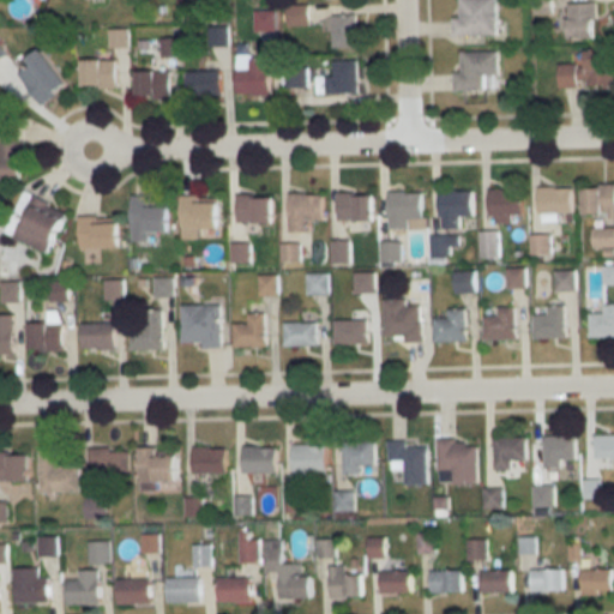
[(456,0),(495,0),(510,37),(450,37),(456,0)]
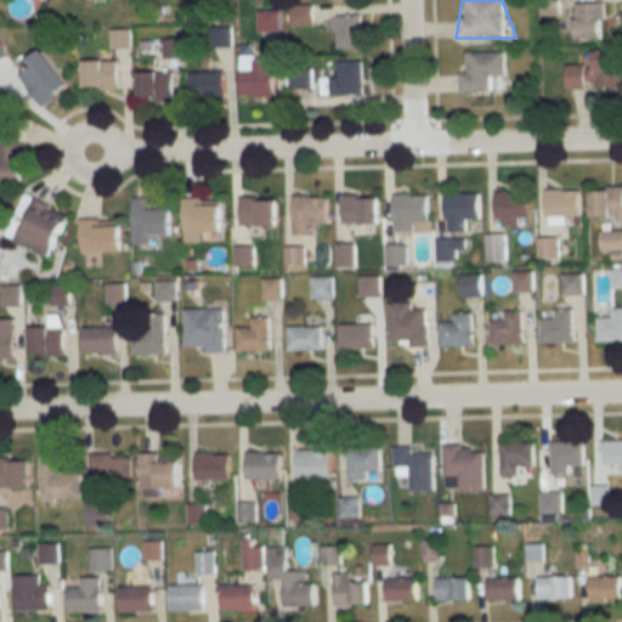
[(571,0),(606,1),(605,35),(549,35),(543,10),(571,0)]
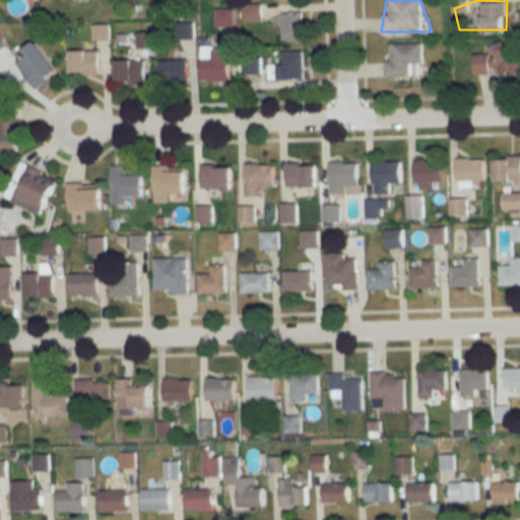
[(241,5),(261,3),(261,24),(239,25),(241,5)]
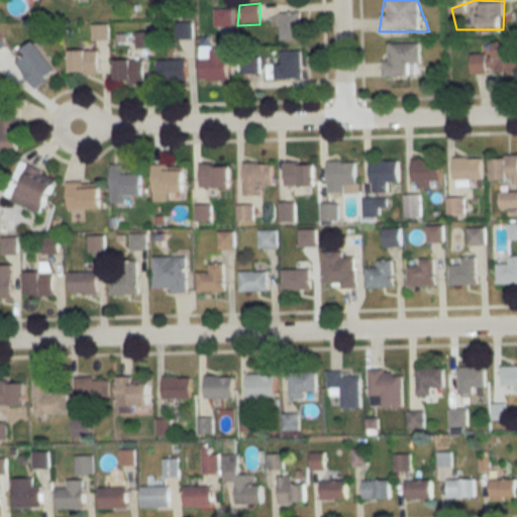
[(231,25),(231,8),(213,8),(213,25),(231,25)]
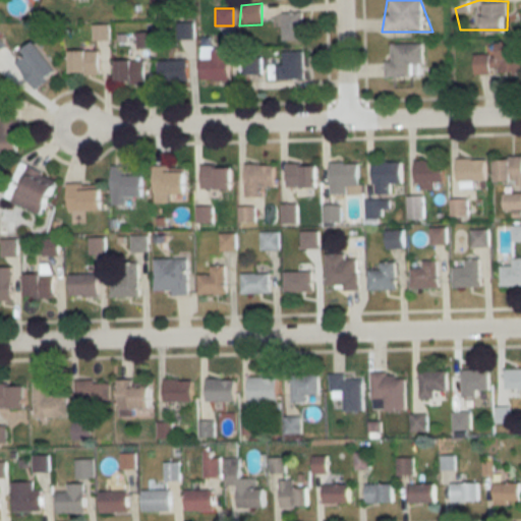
[(302,10),(300,37),(277,38),(277,13),(289,9),(302,10)]
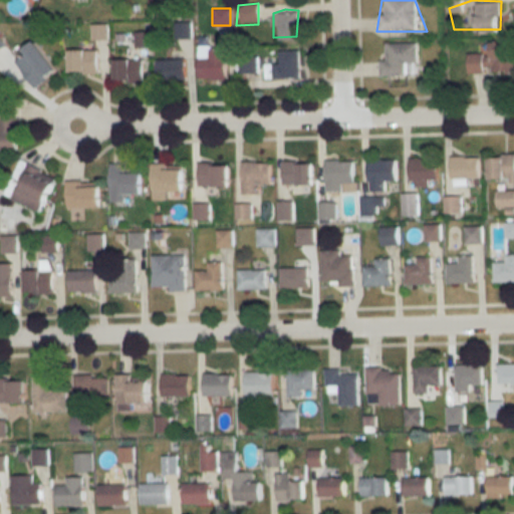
[(175,21),(192,20),(193,39),(176,38),(175,21)]
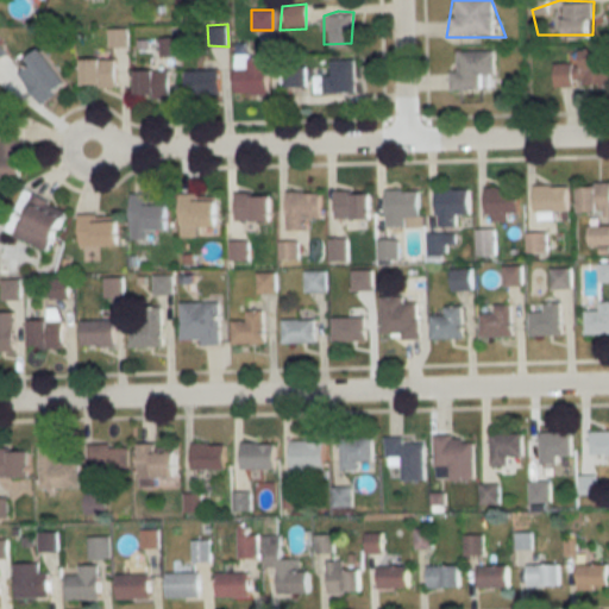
[(107,29),(135,27),(133,45),(106,48),(107,29)]
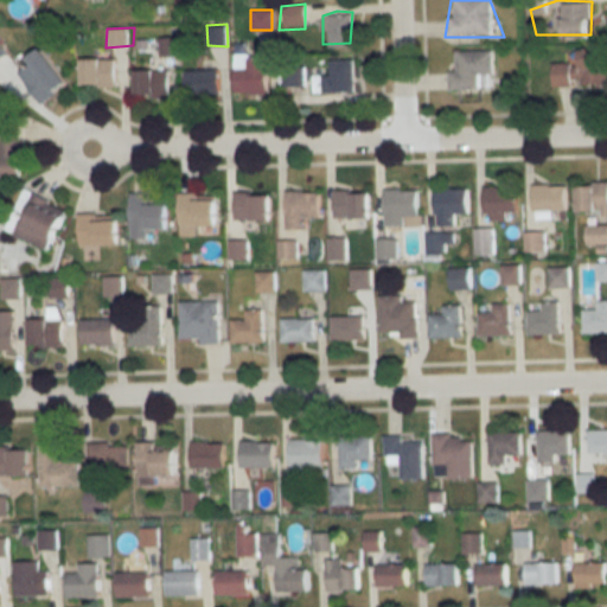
[(158,37),(179,34),(178,53),(158,55),(158,37)]
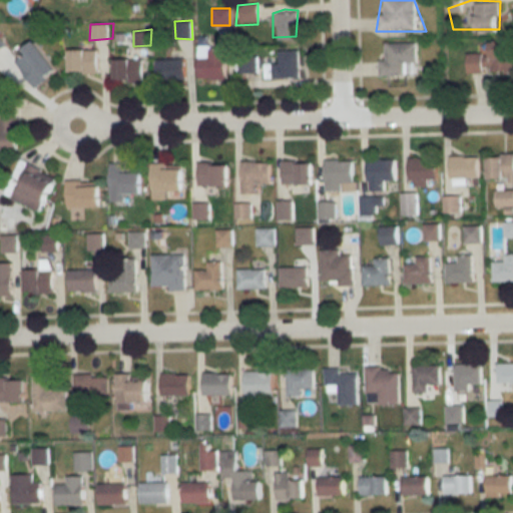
[(0,35),(8,41),(0,47),(0,35)]
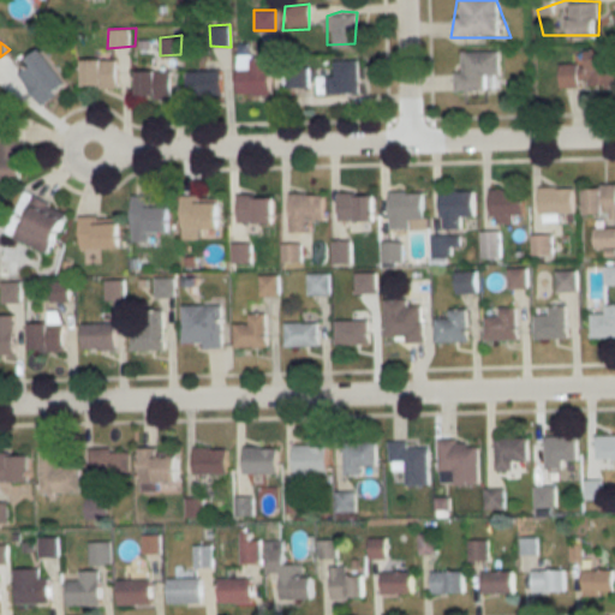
[(36,47),(64,85),(36,107),(18,71),(25,65),(25,51),(36,47)]
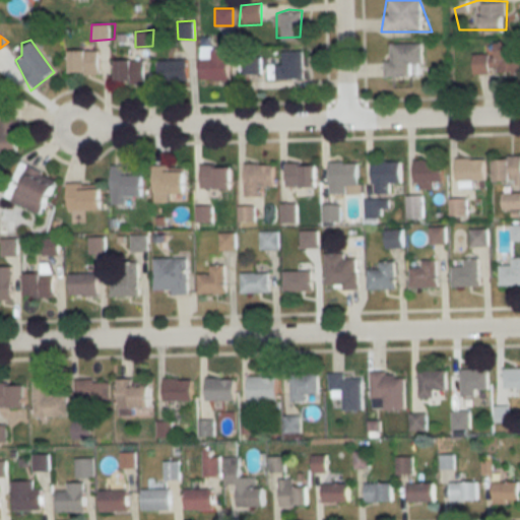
[(468,51),(473,75),(519,71),(519,41),(499,40),(468,51)]
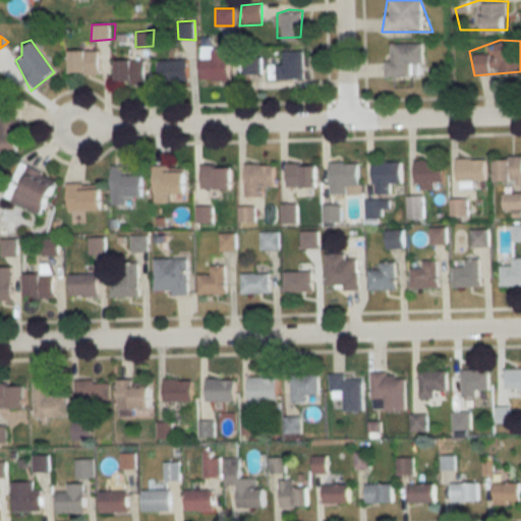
[(391,41),(424,45),(424,73),(381,76),(391,41)]
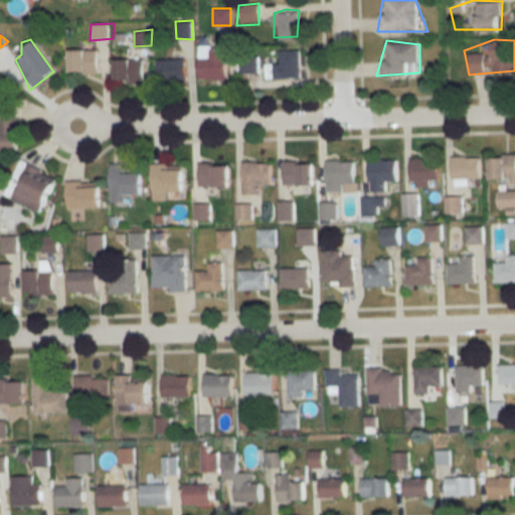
[(209,46),(226,45),(227,80),(193,80),(196,58),(210,56),(209,46)]
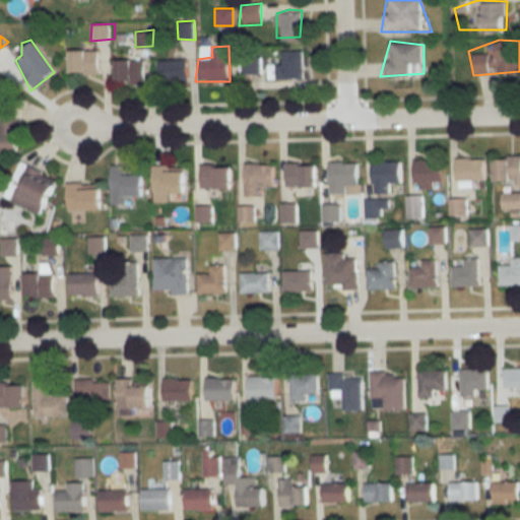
[(280,50),(304,48),(303,80),(265,77),(262,64),(280,63),(280,50)]
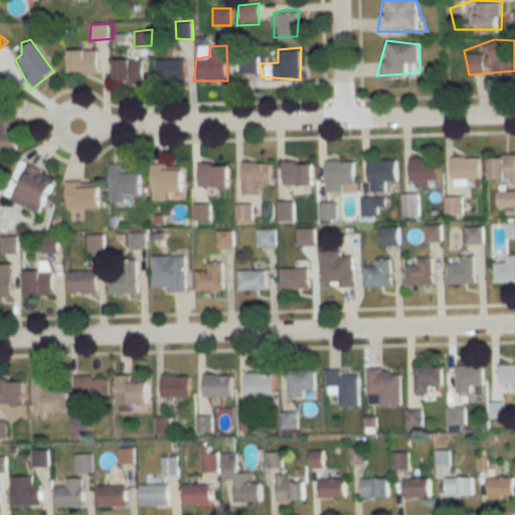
[(64,48),(103,50),(104,81),(65,75),(64,48)]
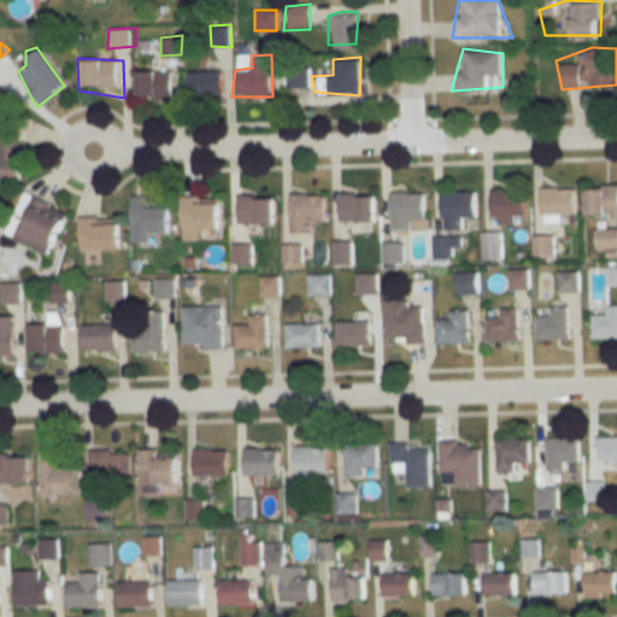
[(289,65),(311,66),(309,87),(286,87),(289,65)]
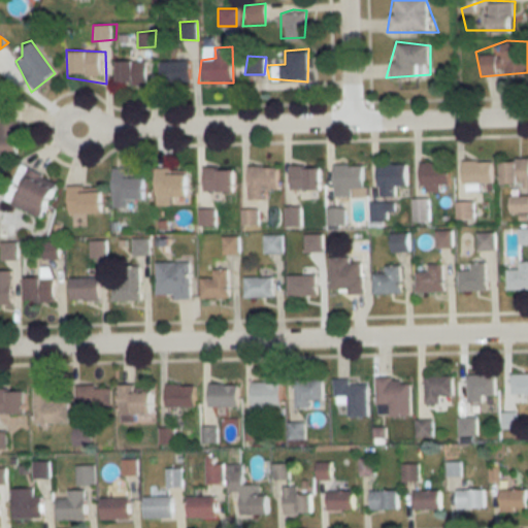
[(157,60),(158,92),(195,86),(191,58),(157,60)]
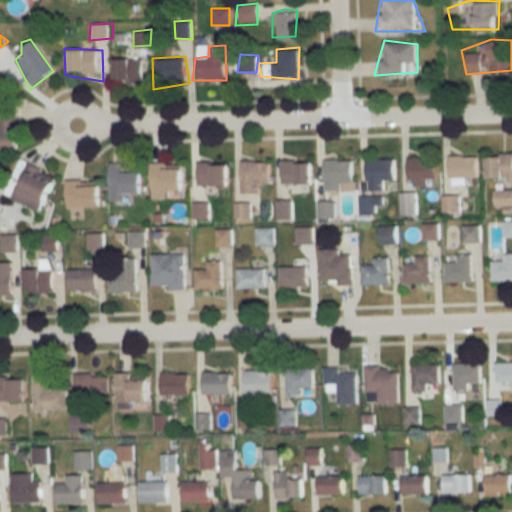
[(109,58),(143,59),(143,85),(107,90),(109,58)]
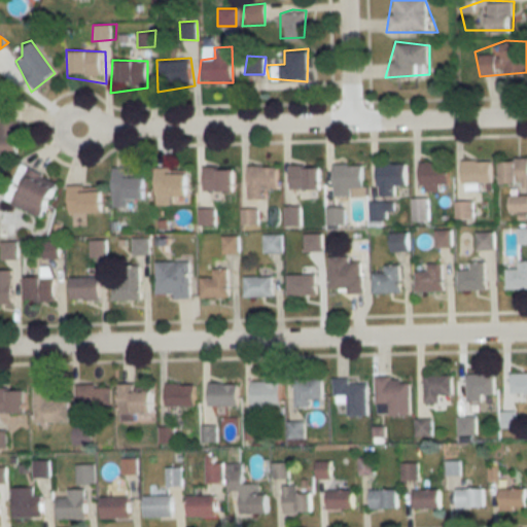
[(0,118),(22,121),(16,151),(0,149),(0,118)]
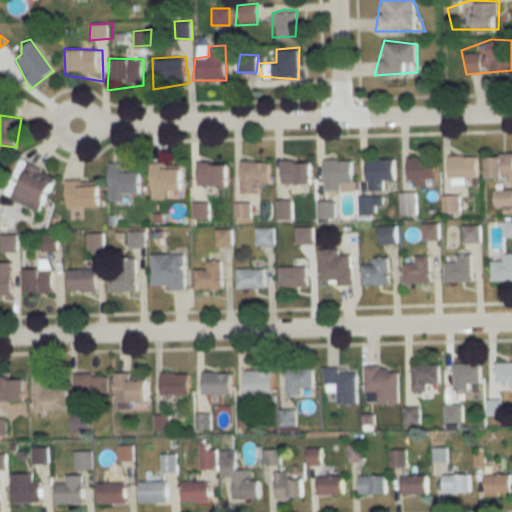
[(445,154),(475,154),(476,175),(446,176),(445,154)]
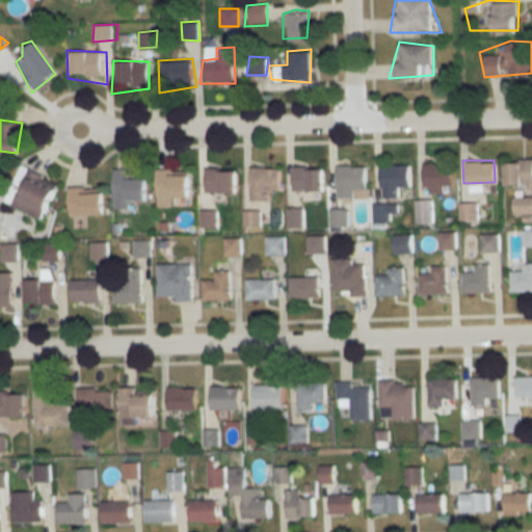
[(502,161),(531,160),(531,183),(502,183),(502,161)]
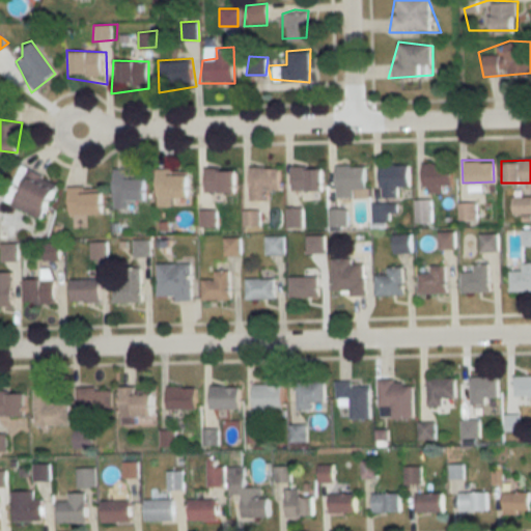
[(160,168),(166,168),(169,162),(177,167),(191,170),(191,204),(154,204),(154,177),(160,168)]
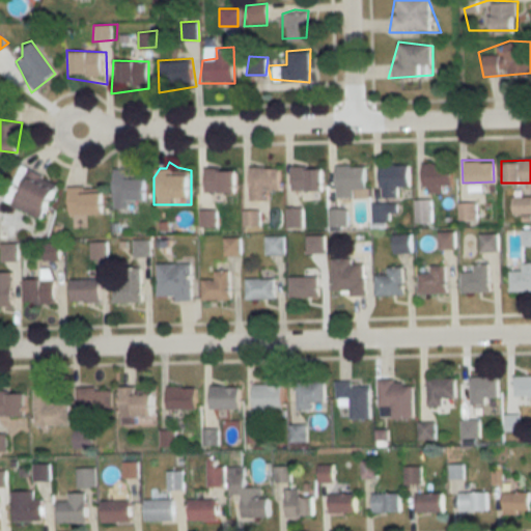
[(335,197),(368,195),(364,166),(336,162),(332,176),(335,197)]
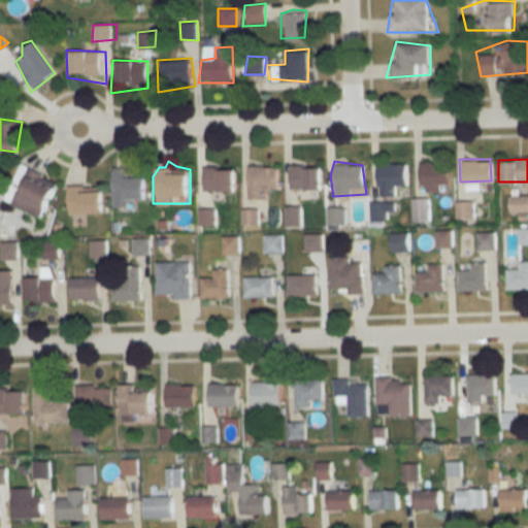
[(418,162),(447,161),(448,183),(439,184),(440,191),(423,191),(423,183),(419,183),(418,162)]
